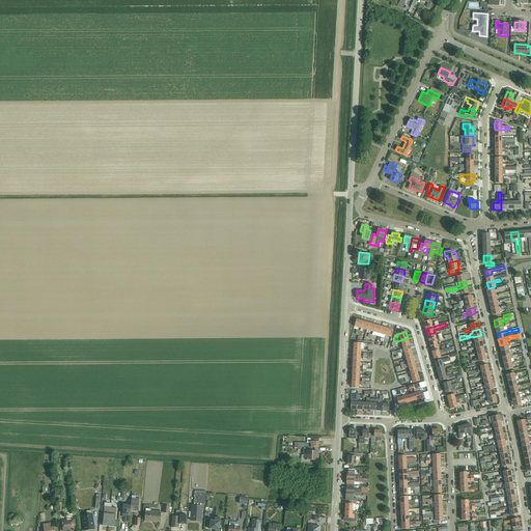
[(404,352),(411,351),(410,344),(402,345),(403,350),(400,351),(400,350),(392,352),(393,356),(401,353),(404,352)]
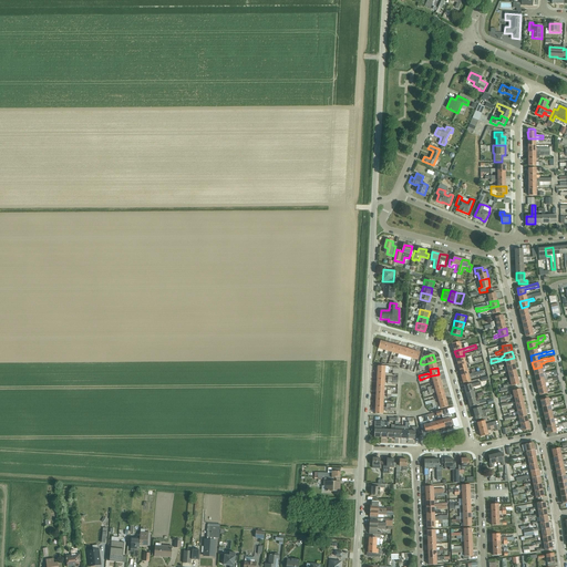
[(470,374),(462,377),(464,383),(471,381),(470,378),(484,374),(483,371),(470,374)]
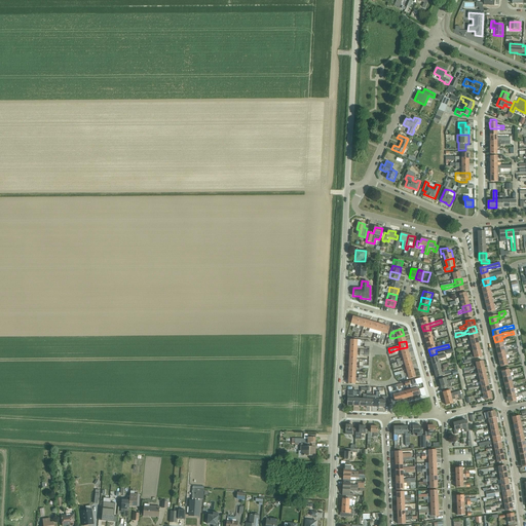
[(499,361),(506,359),(505,355),(509,354),(509,353),(513,352),(513,353),(519,352),(518,349),(512,351),(512,350),(508,351),(504,352),(498,354),(499,361)]
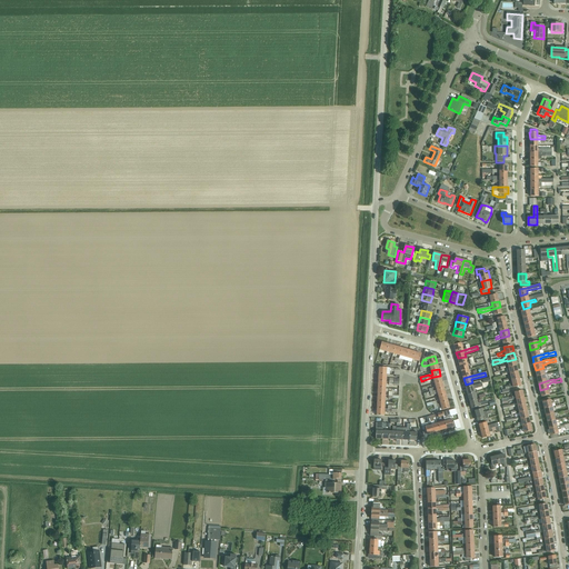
[(520,379),(511,381),(512,383),(509,385),(509,386),(506,387),(506,389),(502,390),(503,393),(509,391),(509,388),(513,387),(513,388),(521,386),(520,379)]
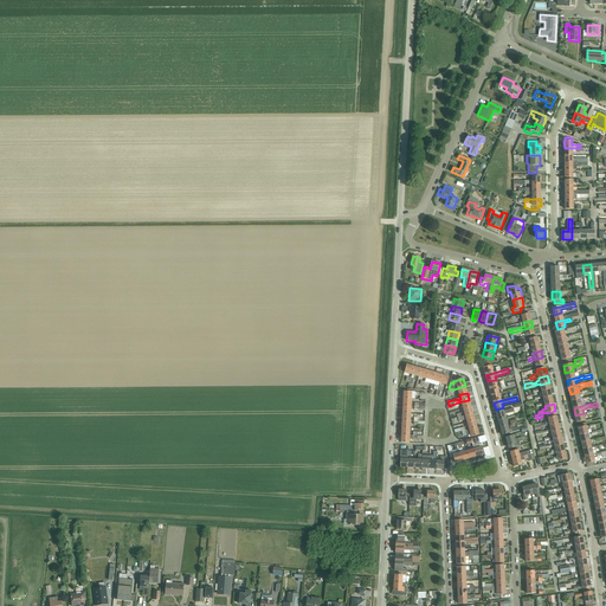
[(496,413),(498,420),(505,419),(504,414),(515,412),(514,408),(496,413)]
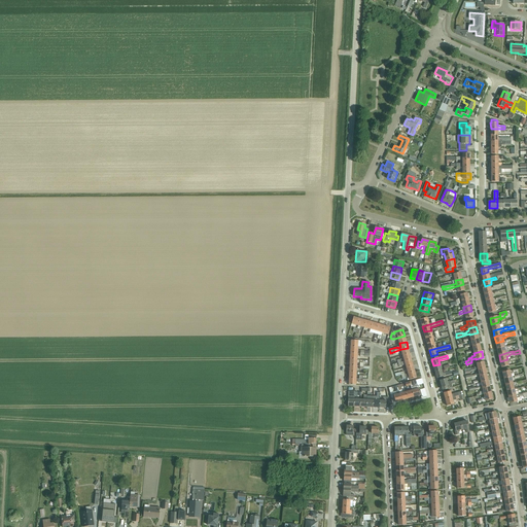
[(478,370),(486,369),(484,362),(477,364),(478,366),(464,370),(465,373),(478,370)]
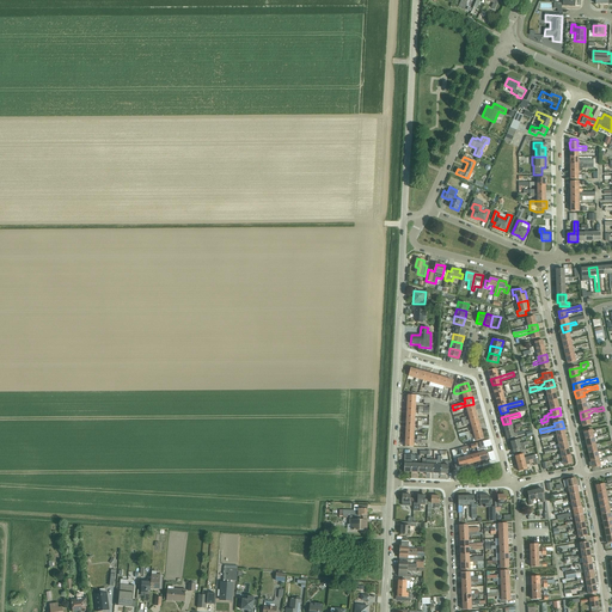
[(542,440),(557,436),(565,435),(564,428),(555,429),(556,433),(540,436),(542,440)]
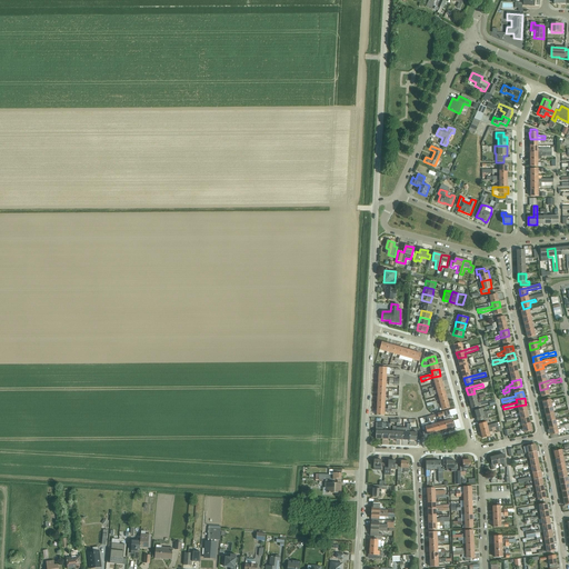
[(477,400),(470,401),(472,409),(479,407),(488,403),(487,400),(478,403),(477,400)]
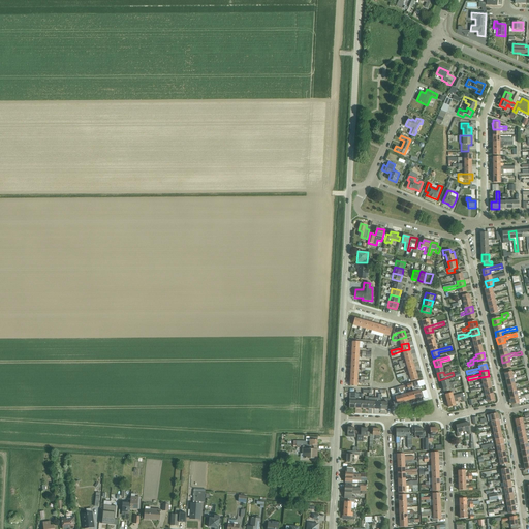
[(446,387),(447,391),(453,390),(455,389),(454,386),(457,385),(456,382),(449,383),(448,380),(442,382),(443,389),(446,387)]
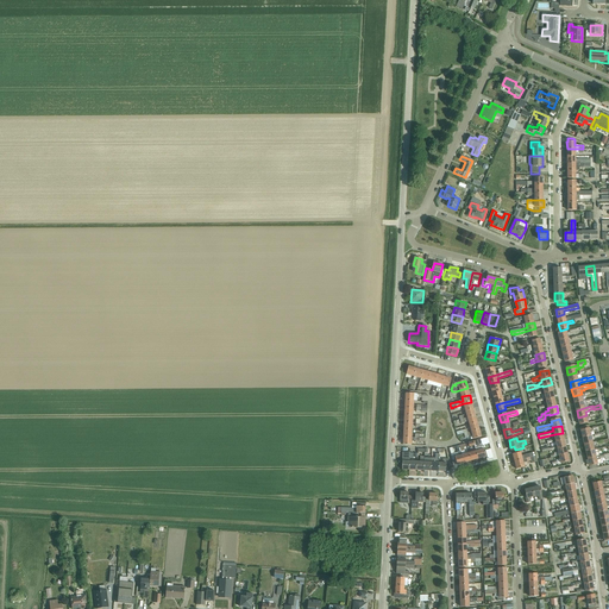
[(475,446),(476,451),(478,459),(487,457),(484,449),(483,445),(481,446),(479,443),(482,443),(481,439),(473,441),(475,446)]
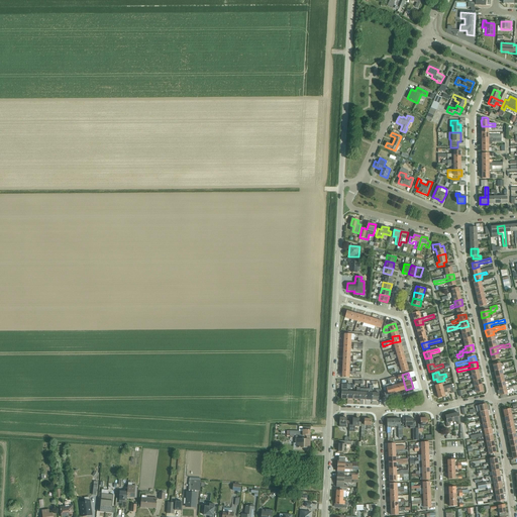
[(496,378),(498,384),(505,382),(504,379),(507,378),(506,378),(511,377),(510,374),(506,375),(503,376),(496,378)]
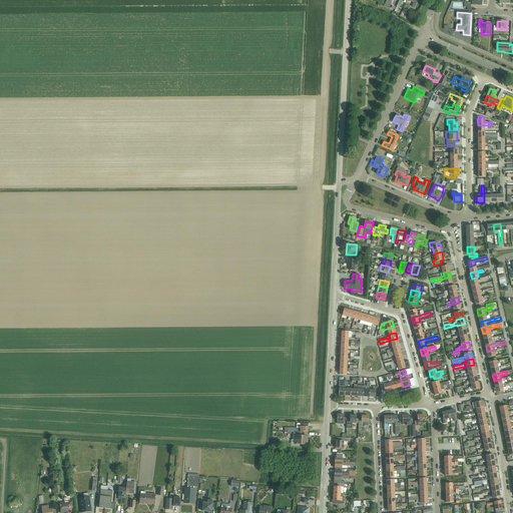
[(391,390),(397,389),(395,382),(392,383),(391,377),(393,377),(392,374),(387,375),(388,377),(391,390)]
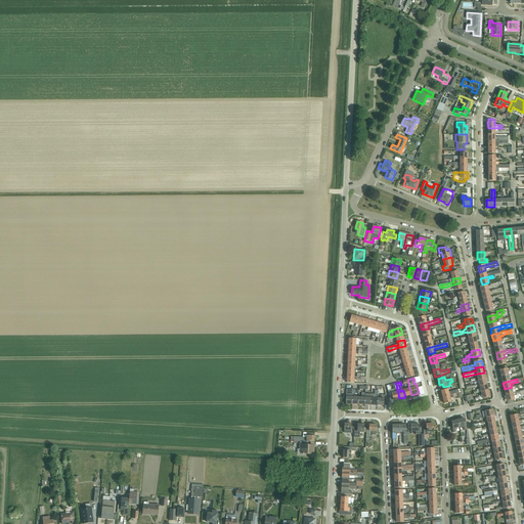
[(481,392),(488,391),(487,385),(480,386),(480,389),(478,390),(478,391),(474,392),(474,394),(481,392)]
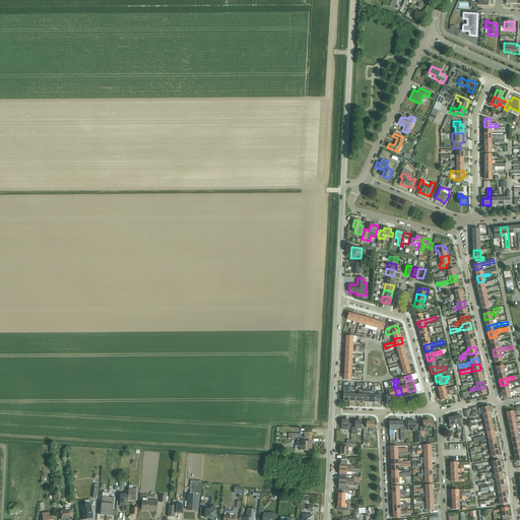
[(508,384),(501,386),(502,392),(509,390),(512,389),(511,386),(511,385),(515,384),(515,382),(510,383),(511,383),(508,384)]
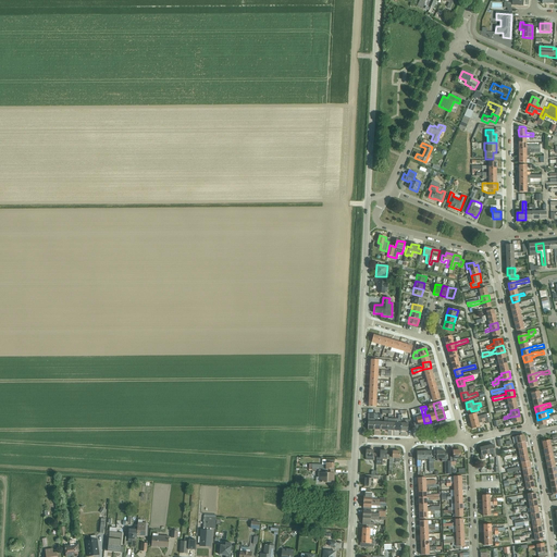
[(469,416),(471,422),(489,418),(487,415),(478,417),(477,413),(478,413),(477,410),(471,411),(472,415),(469,416)]
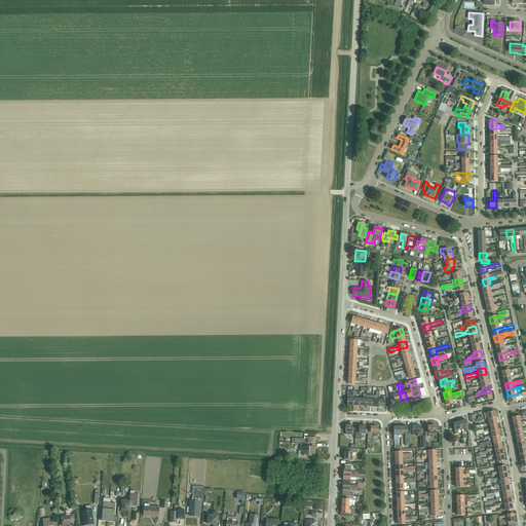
[(515,395),(508,397),(510,403),(517,401),(519,401),(518,397),(518,396),(523,395),(523,396),(525,395),(525,391),(518,393),(515,395)]
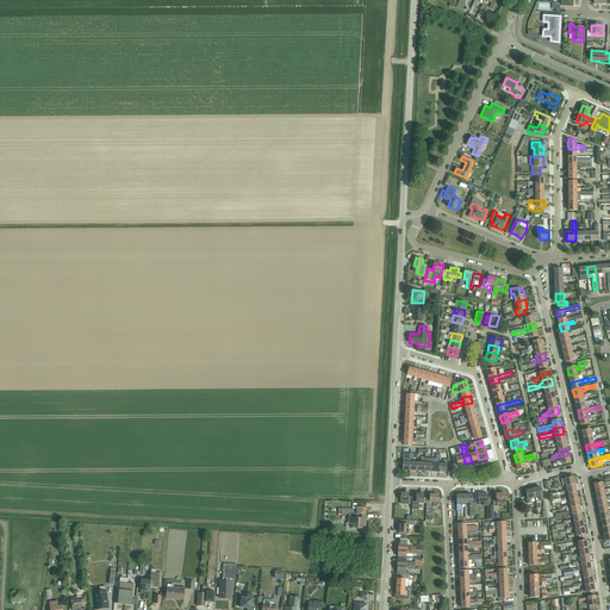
[(568,455),(560,456),(561,460),(558,461),(558,462),(553,464),(554,466),(562,464),(562,465),(571,462),(568,455)]
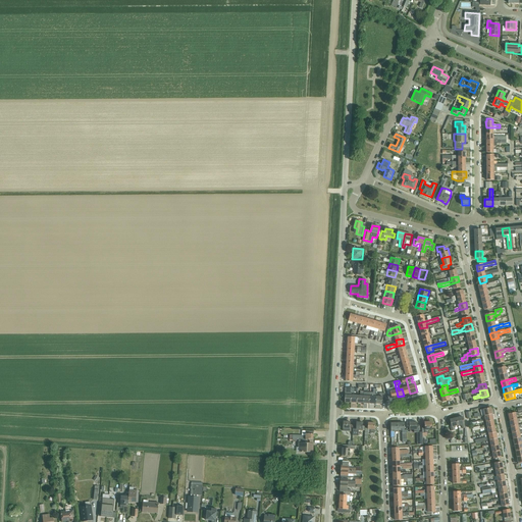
[(459,390),(458,392),(441,396),(442,403),(450,401),(450,398),(456,396),(456,397),(460,396),(459,390)]
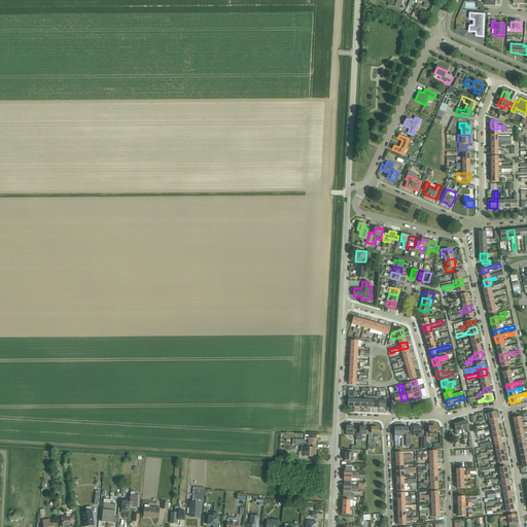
[(383,400),(380,400),(380,408),(386,409),(386,408),(390,408),(388,397),(383,397),(383,400)]
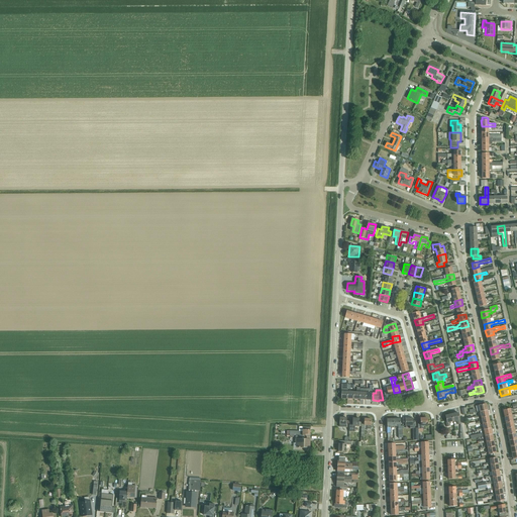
[(479,412),(481,412),(488,411),(487,404),(481,405),(480,405),(480,406),(478,406),(479,412)]
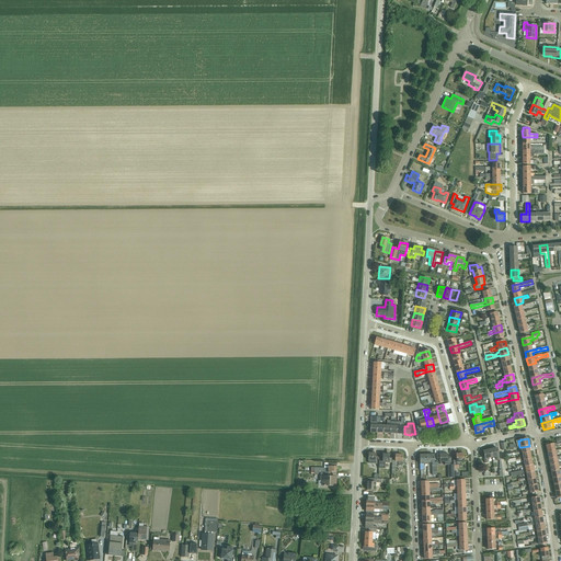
[(547,445),(548,451),(556,450),(554,448),(558,447),(558,446),(560,445),(560,443),(554,444),(547,445)]
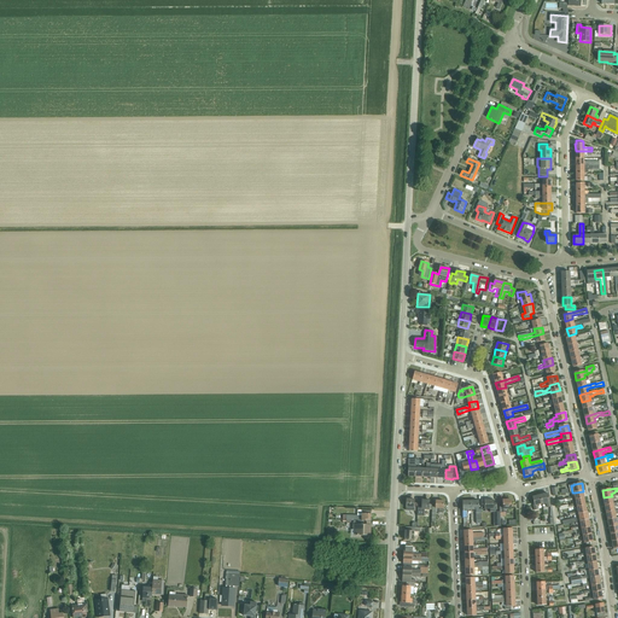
[(548,494),(541,495),(542,503),(546,503),(547,507),(551,507),(549,502),(551,502),(548,494)]
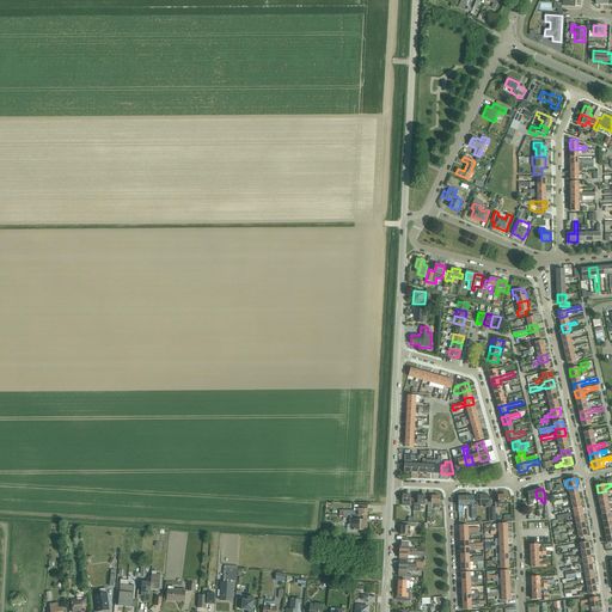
[(606,491),(598,493),(599,500),(607,499),(606,495),(610,494),(611,493),(611,489),(610,490),(606,491)]
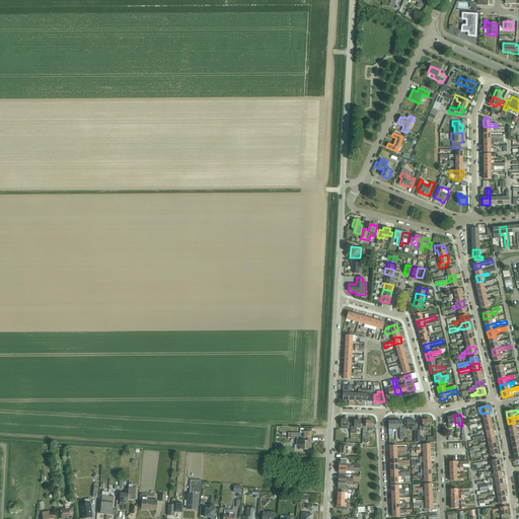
[(341,426),(341,429),(348,429),(351,429),(351,427),(351,423),(348,423),(349,420),(342,419),(341,426)]
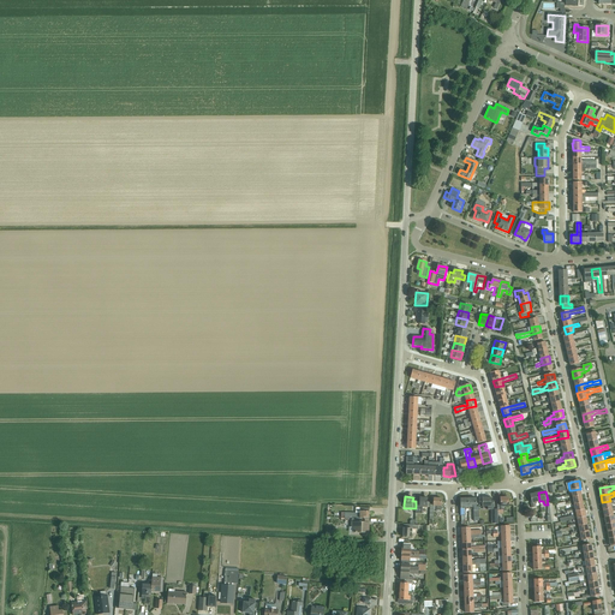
[(423,507),(427,508),(428,497),(419,497),(419,506),(416,506),(416,508),(416,513),(422,513),(423,507)]
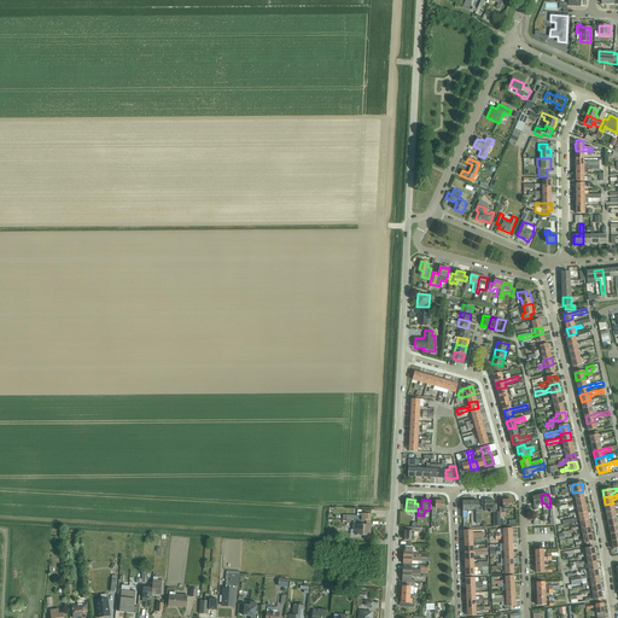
[(494,500),(484,501),(485,509),(490,508),(490,512),(494,512),(494,526),(500,526),(500,512),(496,512),(496,507),(494,507),(494,500)]
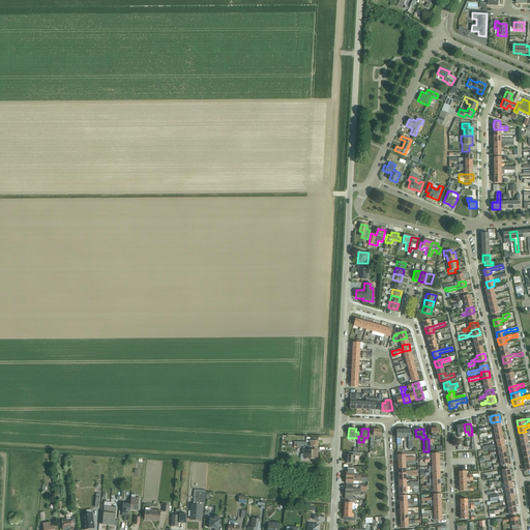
[(432,435),(429,435),(429,440),(429,443),(434,443),(433,440),(436,440),(436,436),(438,436),(438,429),(432,429),(432,435)]
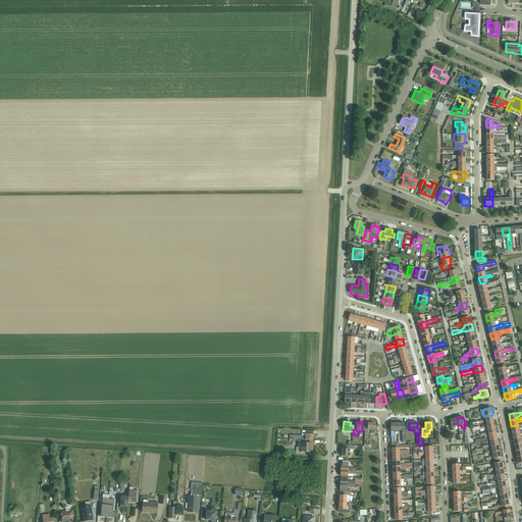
[(365,428),(365,432),(365,445),(367,445),(367,442),(367,440),(368,440),(368,433),(370,433),(370,432),(374,432),(374,423),(368,423),(368,428),(365,428)]
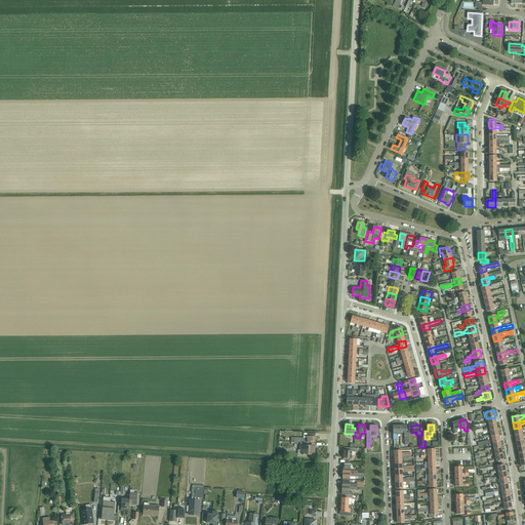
[(407,426),(400,426),(400,433),(404,433),(404,442),(405,442),(405,445),(409,445),(409,441),(409,433),(407,433),(407,426)]
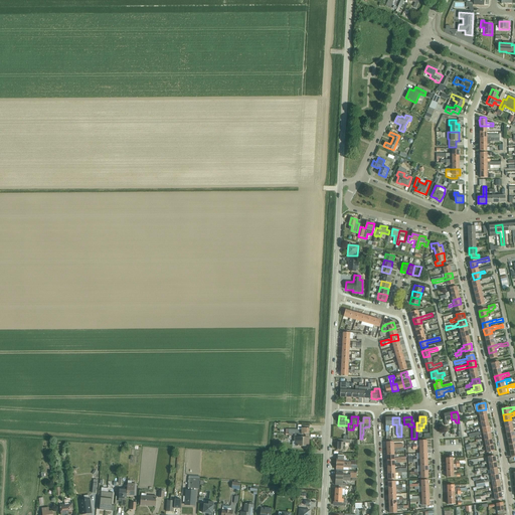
[(504,420),(505,426),(512,425),(512,422),(514,422),(514,420),(514,418),(511,419),(504,420)]
